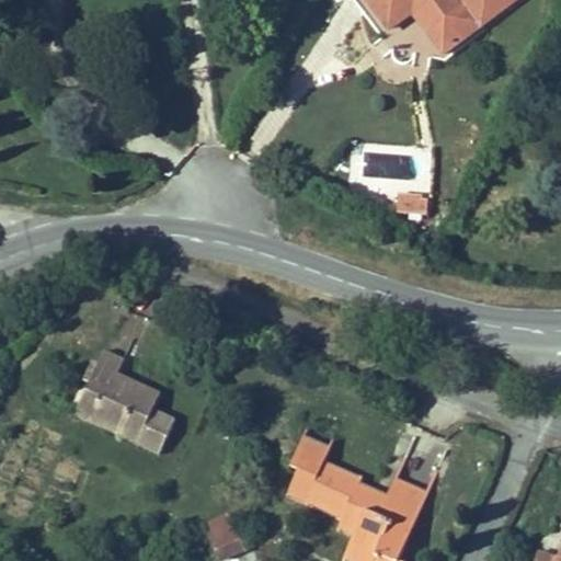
[(354,0),(378,34),(423,3),(451,45),(487,21),(482,15),(497,4),(497,0),(354,0)]
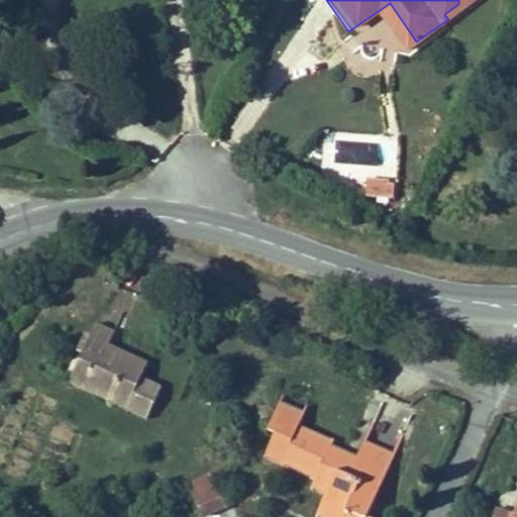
[(116,331),(98,322),(73,377),(112,395),(109,401),(125,409),(147,360),(110,343),(116,331)]
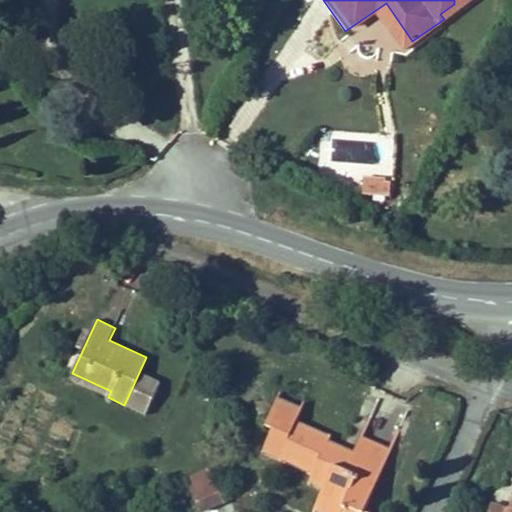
[(111,391),(72,373),(69,379),(108,397),(111,391)]
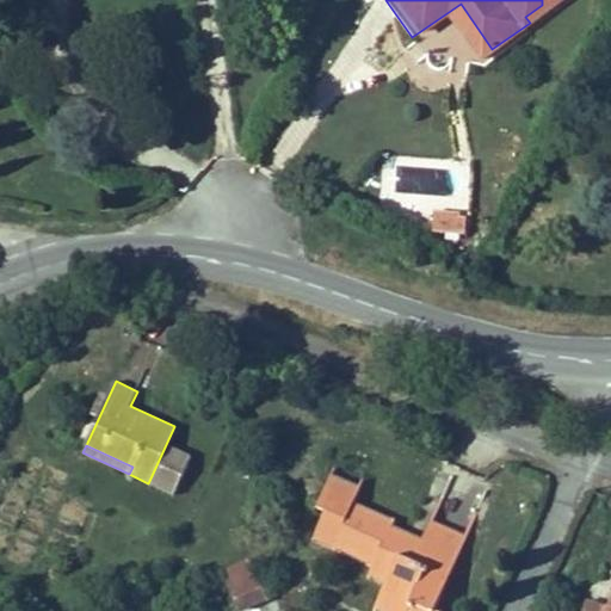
[(344,470),(315,457),(297,499),(327,512),(316,534),(338,543),(372,560),(368,571),(388,580),(382,593),(417,608),(420,599),(437,608),(469,535),(432,518),(423,537),(419,544),(407,538),(411,532),(390,523),(394,517),(335,491),(344,470)]
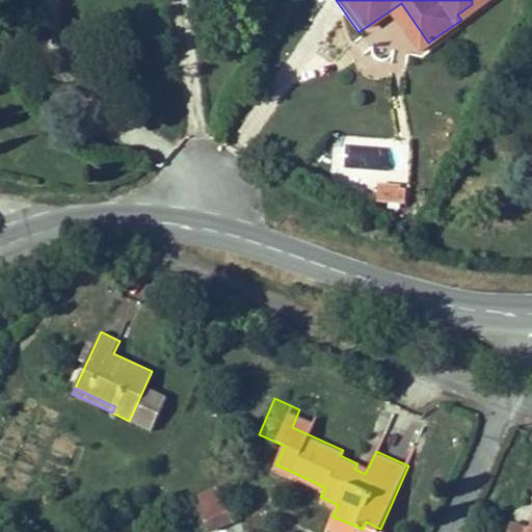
[(393,409),(387,451),(413,455),(419,413),(393,409)]
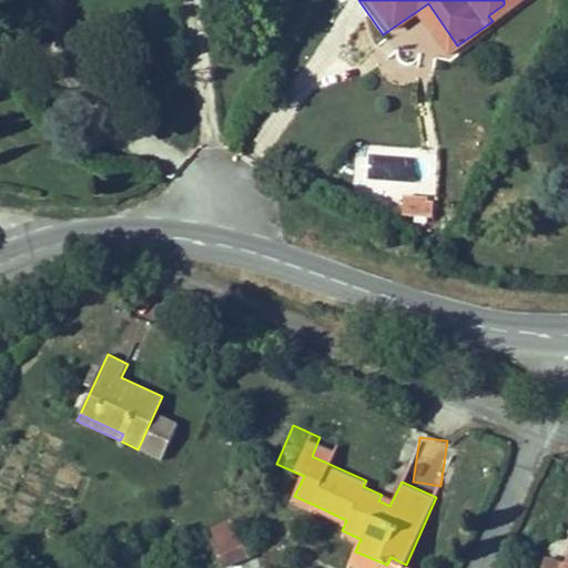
[(389,506),(393,499),(382,495),(378,500),(389,506)]
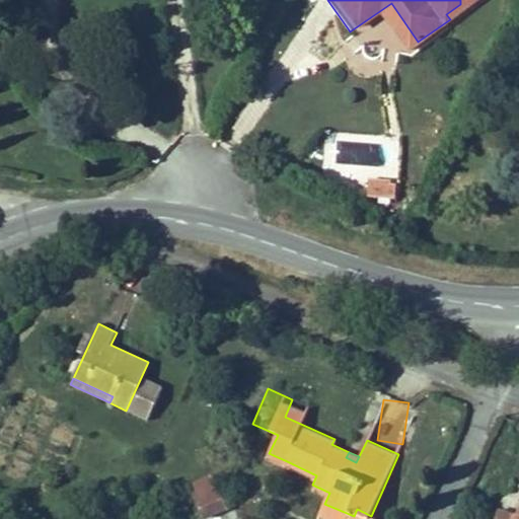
[(287,461),(269,453),(267,459),(284,466),(287,461)]
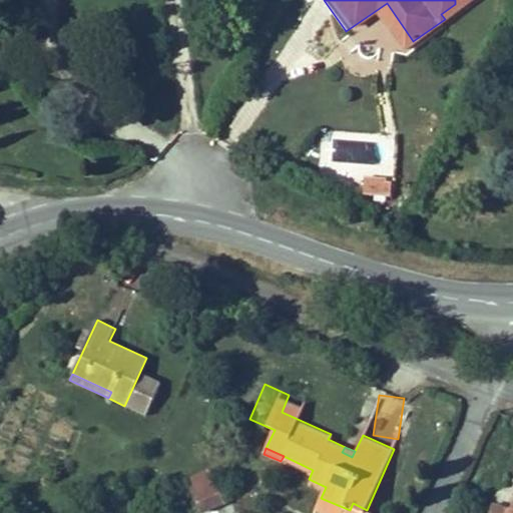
[(213,481),(205,485),(217,507),(225,503),(213,481)]
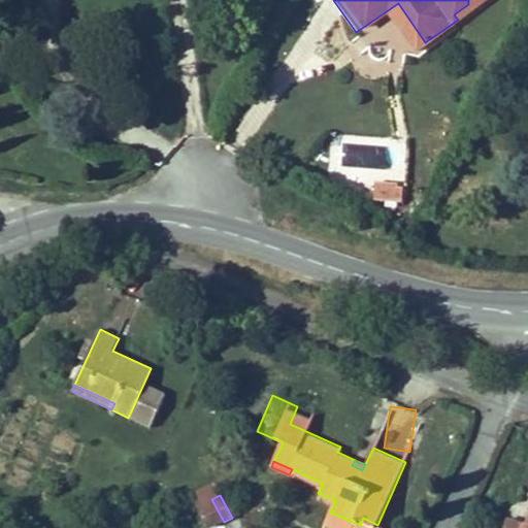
[(211,499),(198,506),(209,527),(211,527),(224,522),(211,499)]
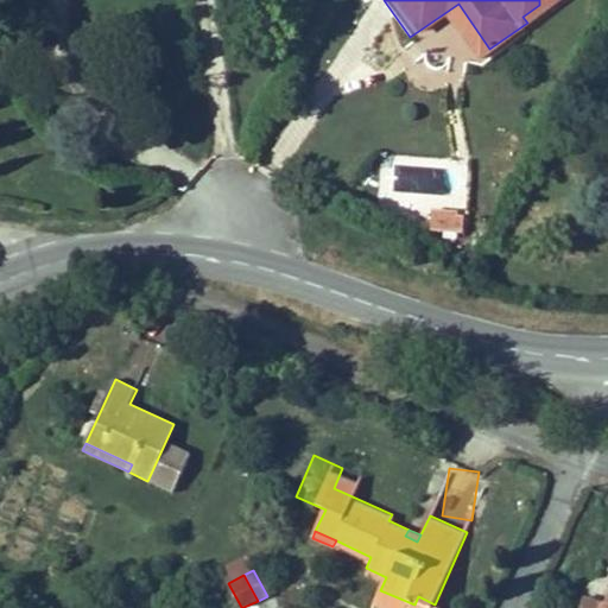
[(386,607),(439,607),(441,607),(435,605),(418,596),(415,605),(380,590),(374,603),(386,607)]
